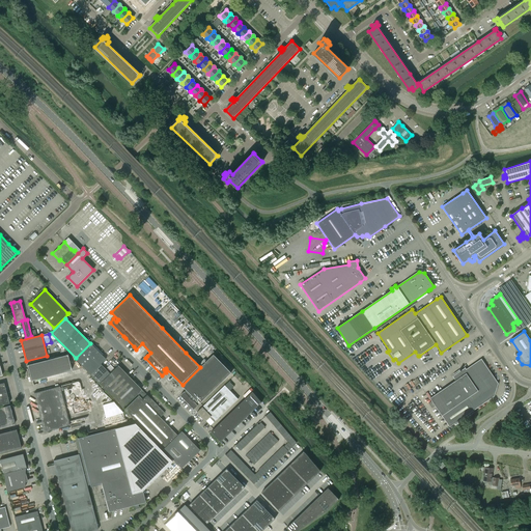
[(110,373),(106,369),(101,364),(106,359),(91,344),(75,359),(99,384),(110,373)]
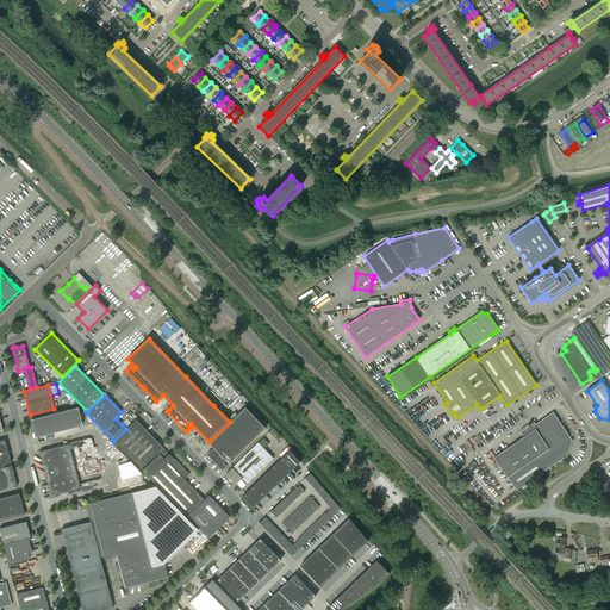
[(36,437),(42,436),(82,425),(78,408),(31,419),(36,437)]
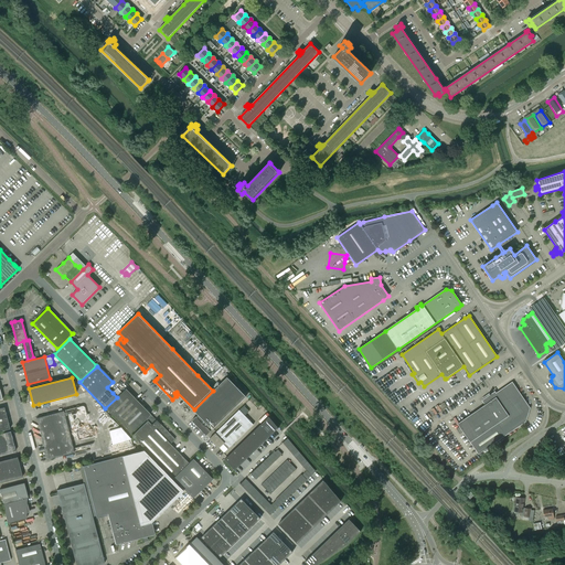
[(213,429),(246,396),(227,377),(213,391),(194,409),(199,414),(192,420),(206,435),(210,432),(211,430),(209,428),(210,427),(213,429)]
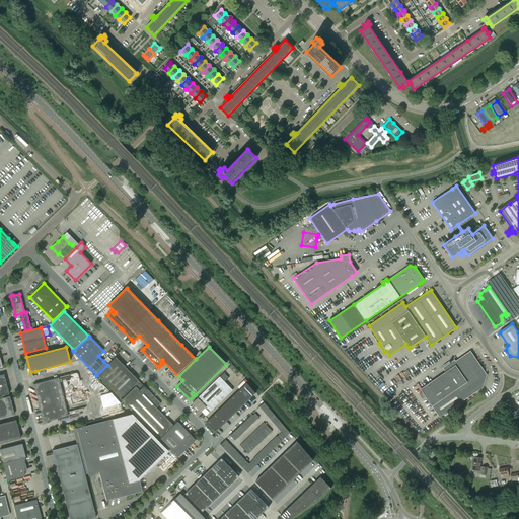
[(484,387),(488,374),(487,374),(470,351),(456,361),(455,360),(451,362),(450,361),(443,365),(444,367),(443,368),(445,372),(421,389),(432,406),(440,418),(480,389),(484,387)]
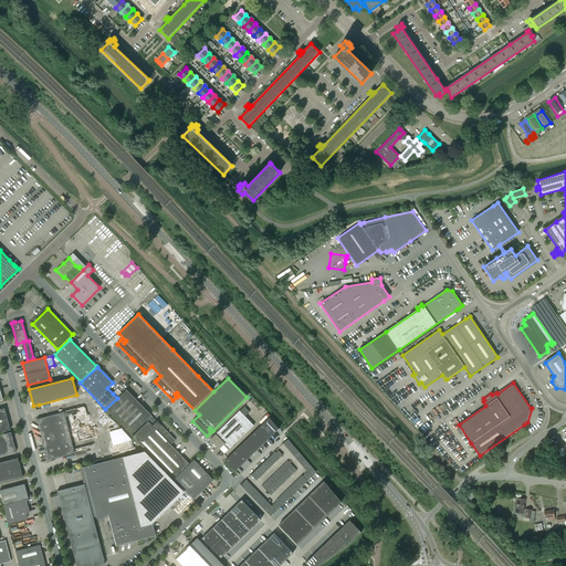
[(156,385),(154,388),(165,399),(167,397),(156,385)]
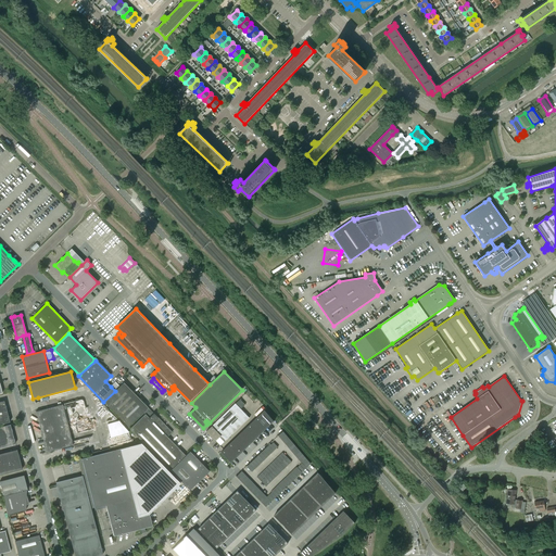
[(115,381),(111,387),(115,391),(119,387),(115,381)]
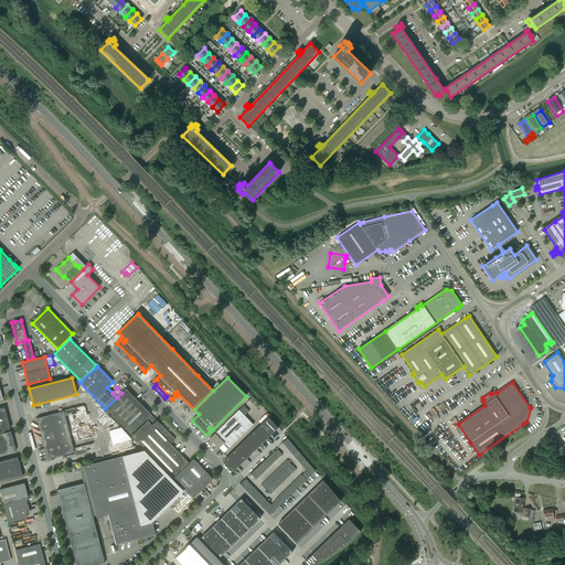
[(117,397),(105,408),(118,422),(138,402),(126,388),(121,393),(117,397)]
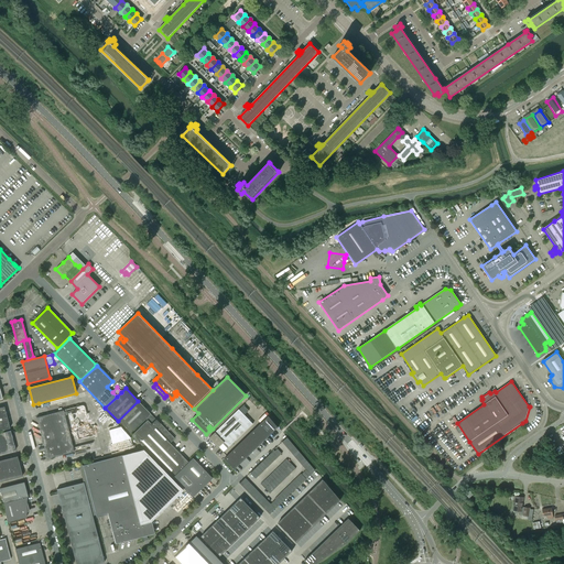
[(118,421),(130,433),(150,413),(141,404),(142,403),(142,402),(140,400),(139,400),(138,401),(118,421)]
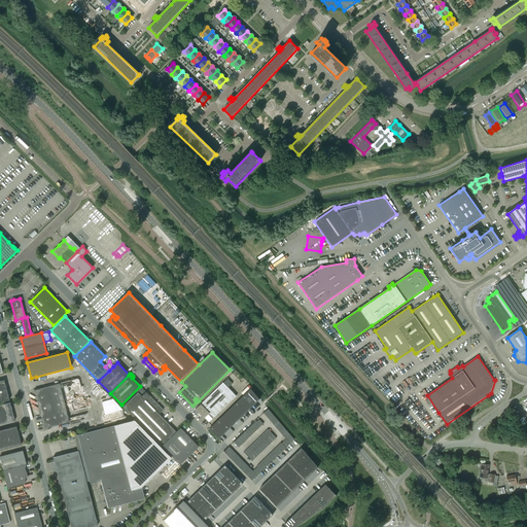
[(68,395),(81,392),(78,378),(60,382),(60,386),(66,385),(68,395)]
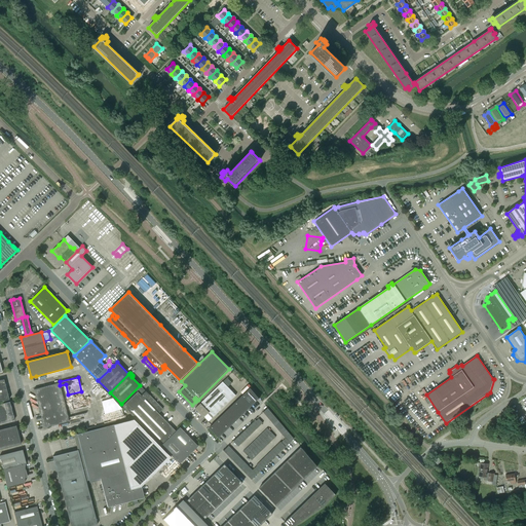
[(0,380),(0,402),(9,400),(4,379),(0,380)]
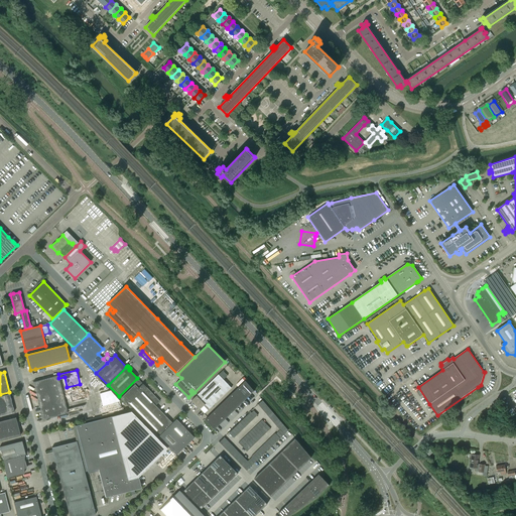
[(191,401),(195,404),(200,409),(206,404),(210,409),(232,388),(219,374),(191,401)]
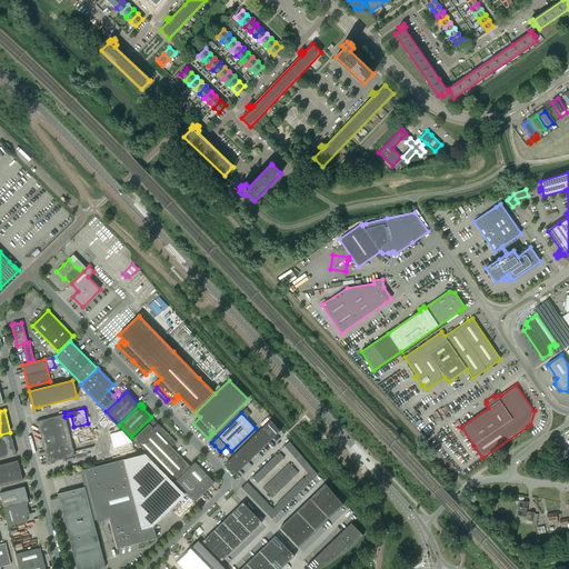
[(63,413),(42,419),(37,421),(48,462),(51,462),(75,456),(63,413)]
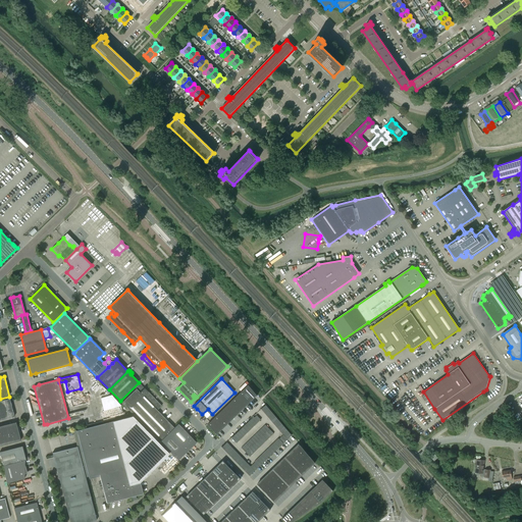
[(249,384),(245,388),(254,400),(257,396),(249,384)]
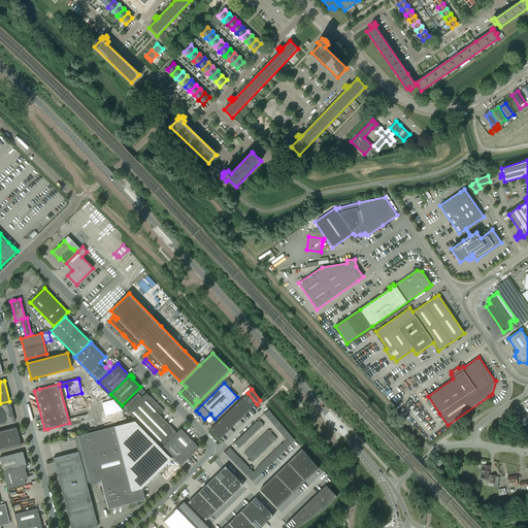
[(138,393),(123,407),(162,447),(176,433),(159,415),(163,410),(146,392),(141,397),(138,393)]
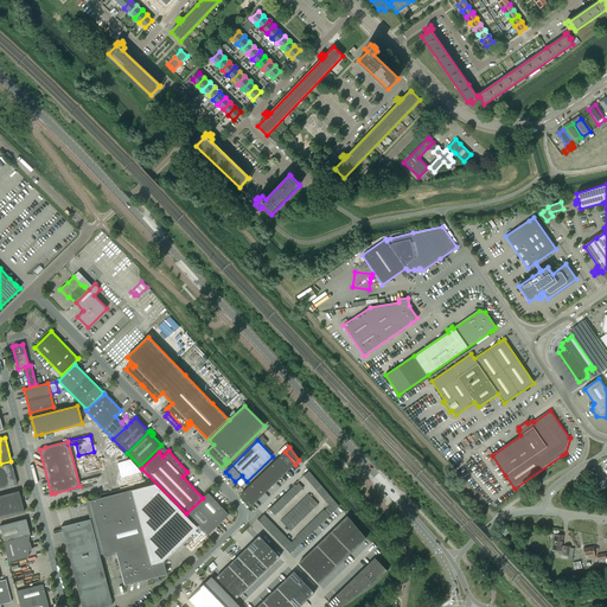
[(285,452),(280,457),(291,468),(295,465),(285,452)]
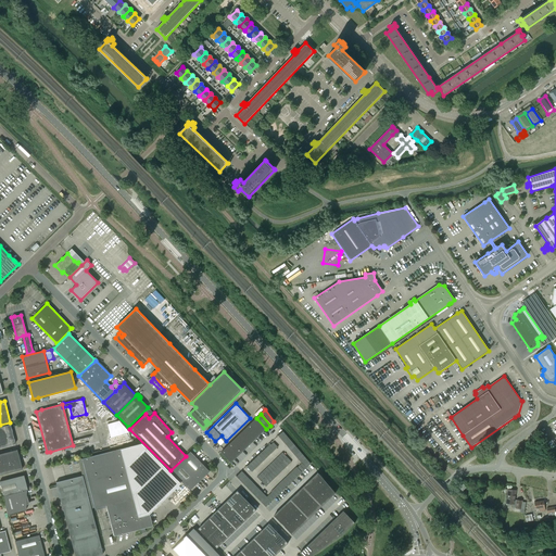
[(256,418),(252,422),(262,433),(266,429),(256,418)]
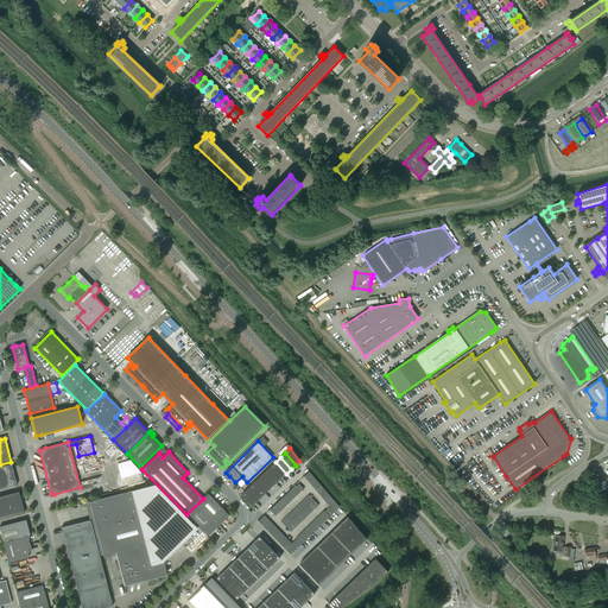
[(276,462),(271,467),(282,479),(286,474),(276,462)]
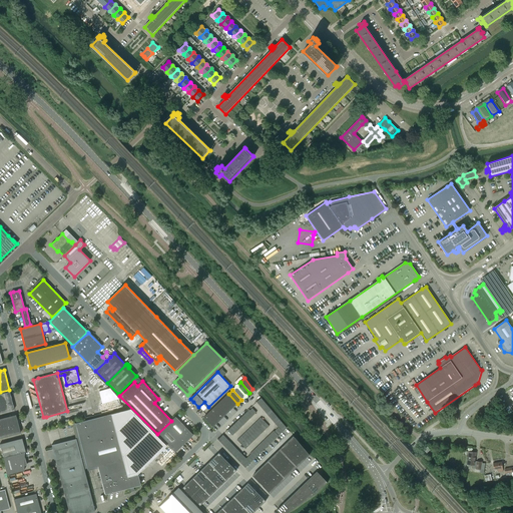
[(0,413),(14,410),(9,392),(4,393),(0,394),(0,413)]
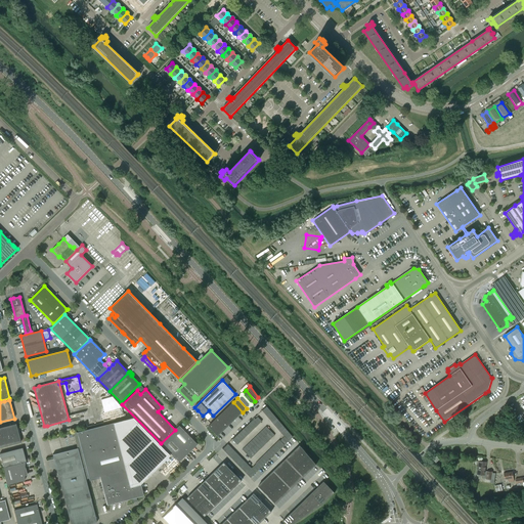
[(233,402),(229,406),(238,417),(243,412),(233,402)]
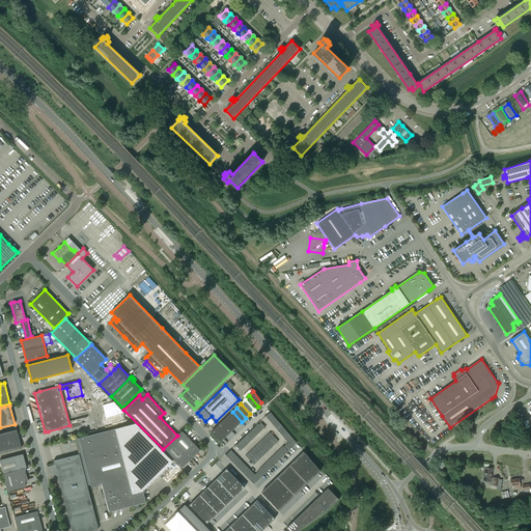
[(232,412),(228,416),(238,426),(242,422),(232,412)]
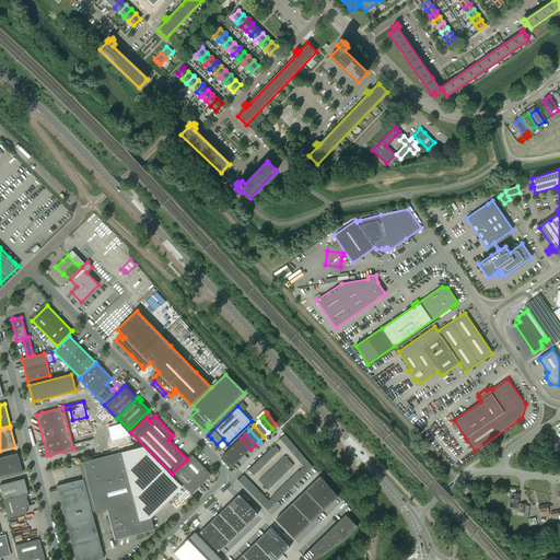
[(241,439),(236,443),(246,454),(251,450),(241,439)]
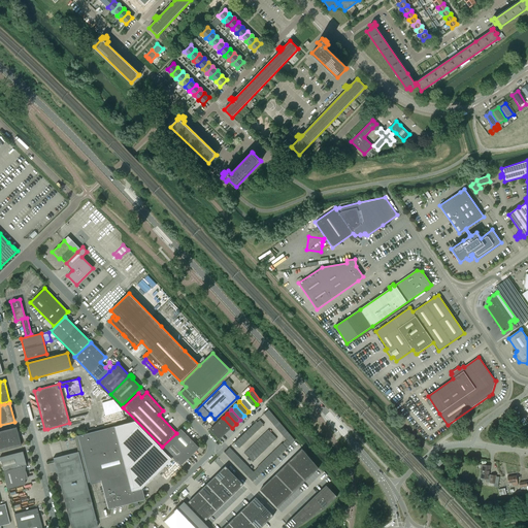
[(223,418),(219,421),(228,431),(232,428),(223,418)]
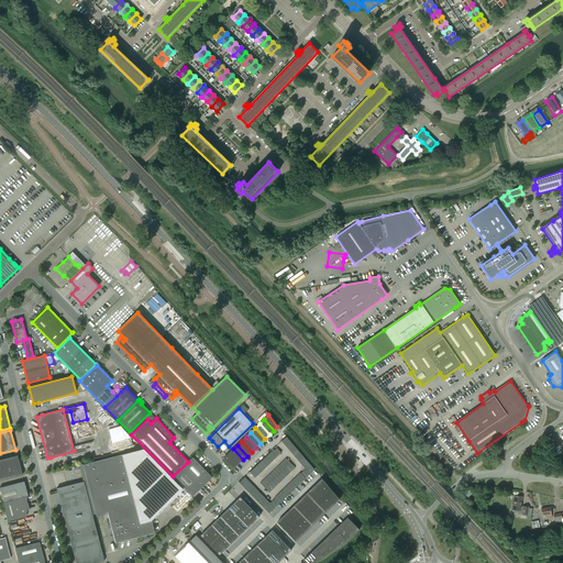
[(133,451),(78,465),(83,482),(85,481),(89,496),(91,495),(95,507),(101,505),(103,511),(107,510),(116,542),(154,532),(151,520),(183,489),(147,453),(143,449),(133,451)]
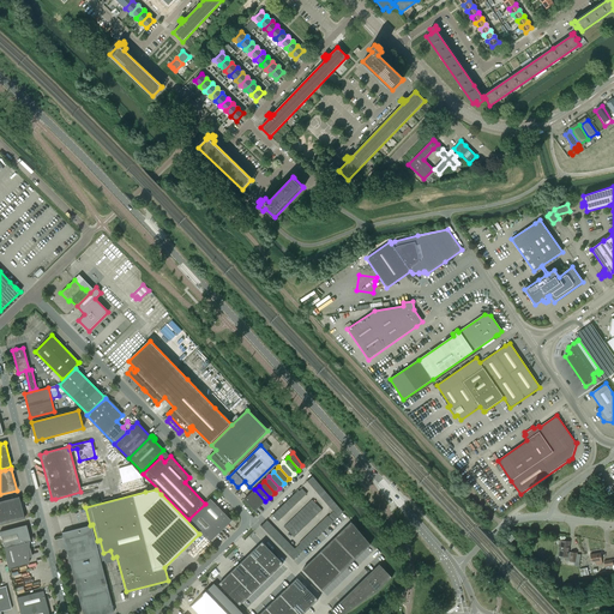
[(254,489),(250,494),(260,506),(265,501),(254,489)]
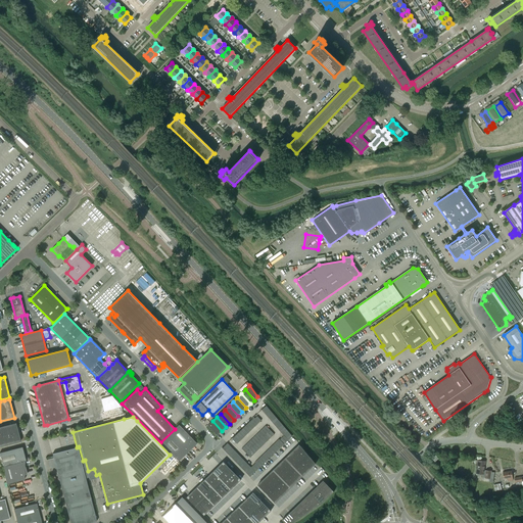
[(212,421),(208,425),(218,435),(222,431),(212,421)]
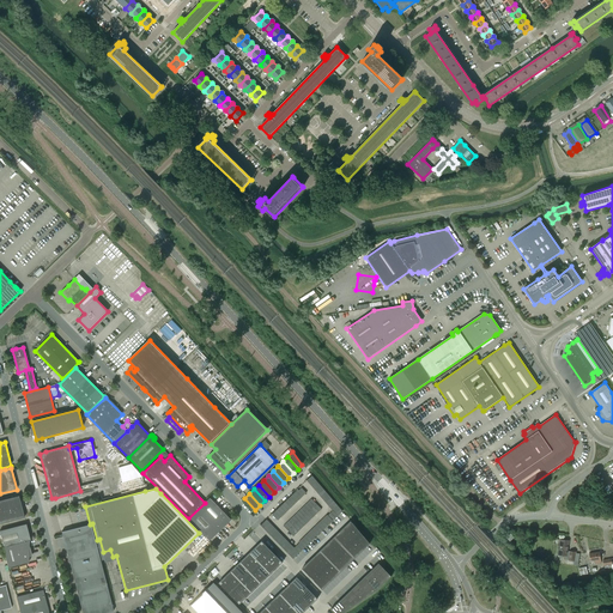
[(0,523),(24,517),(19,496),(0,499),(0,523)]
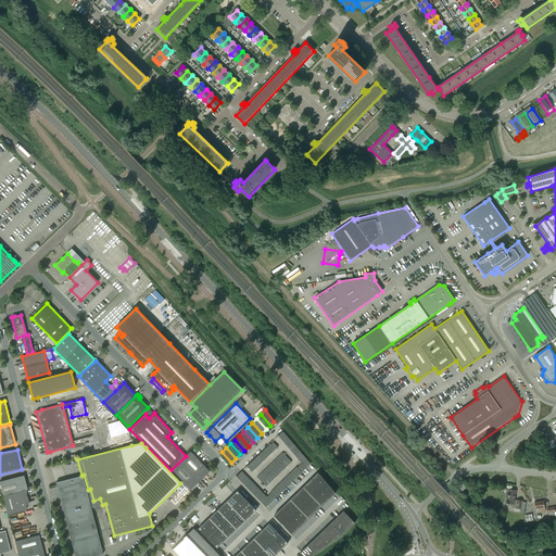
[(190,452),(186,456),(171,470),(189,490),(209,471),(190,452)]
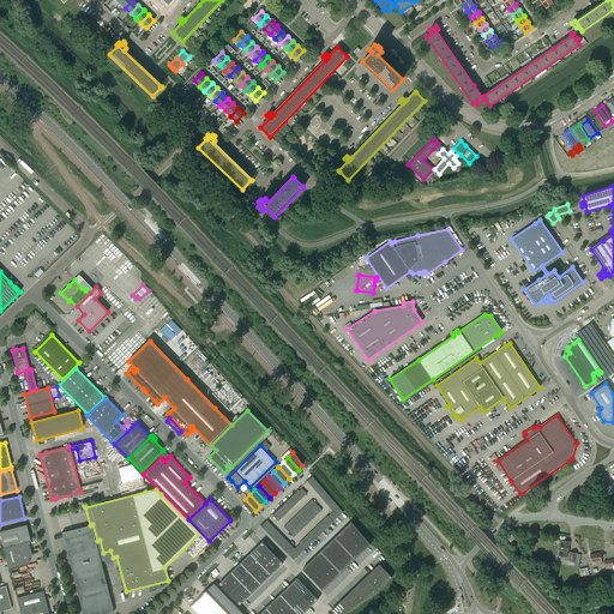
[(343,512),(336,504),(331,509),(333,511),(338,516),(343,512)]
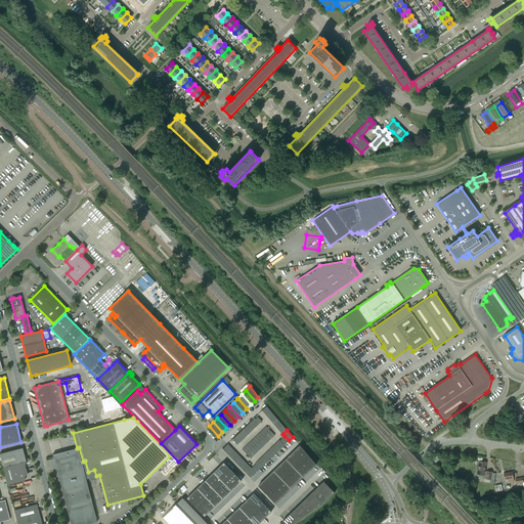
[(299,446),(294,451),(303,461),(308,454),(300,445),(299,446)]
